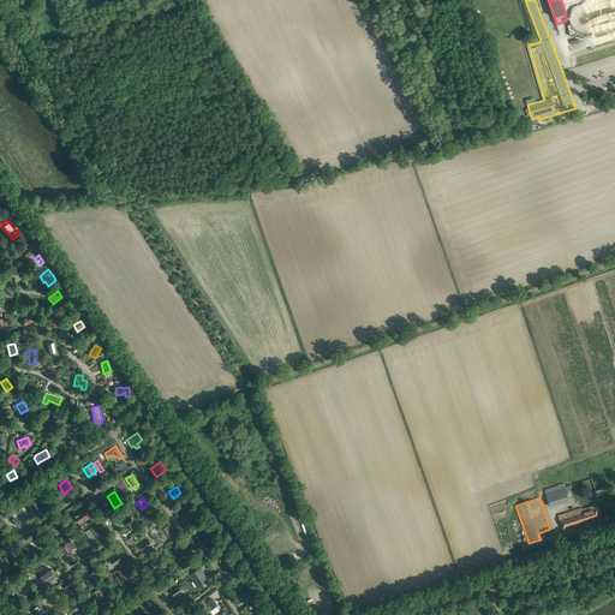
[(41,507),(37,500),(31,505),(35,511),(41,507)]
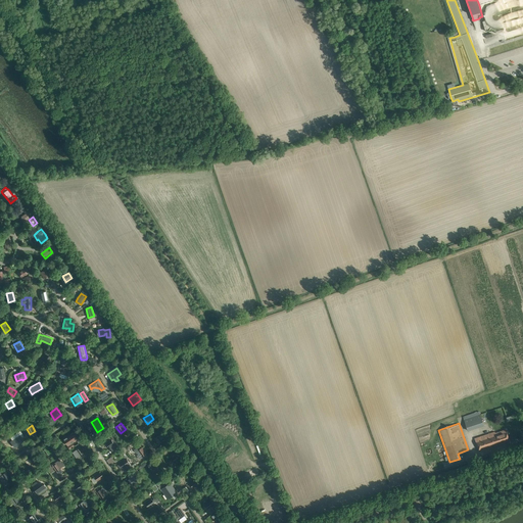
[(494,432),(475,438),(479,450),(510,440),(506,429),(495,433),(494,432)]
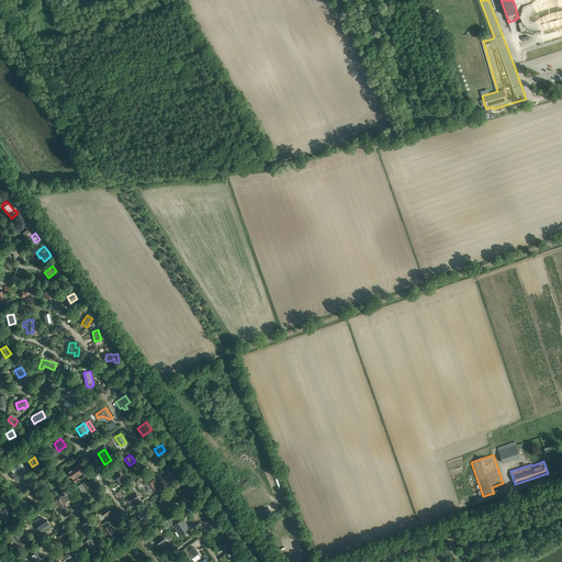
[(22,463),(12,470),(14,473),(12,474),(17,481),(25,474),(23,470),(25,468),(22,463)]
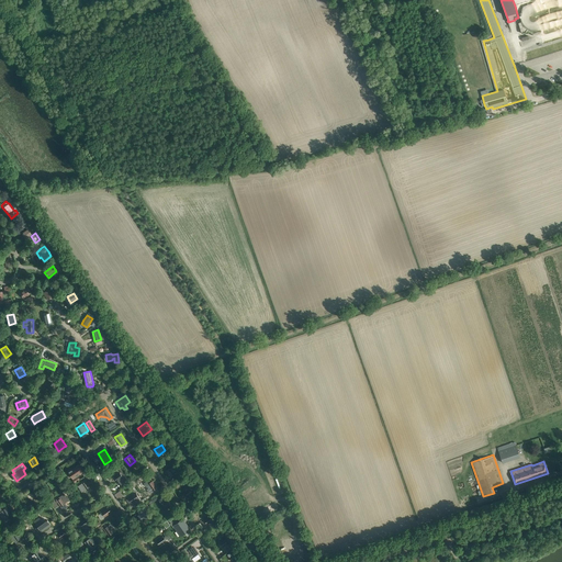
[(76,468),(68,473),(72,480),(82,473),(79,469),(79,468),(79,467),(78,465),(77,465),(76,467),(76,468)]
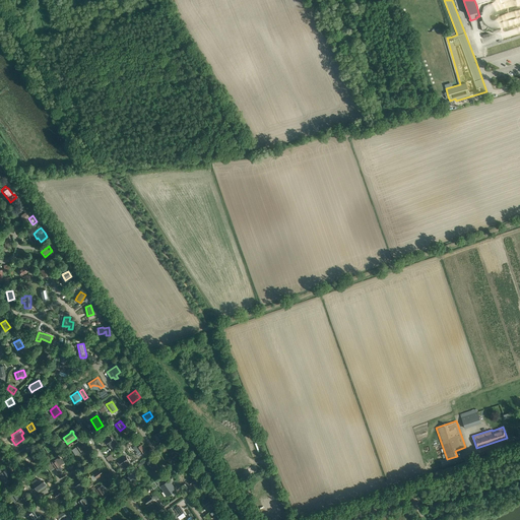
[(163,432),(156,435),(160,441),(167,437),(166,436),(164,433),(163,432)]
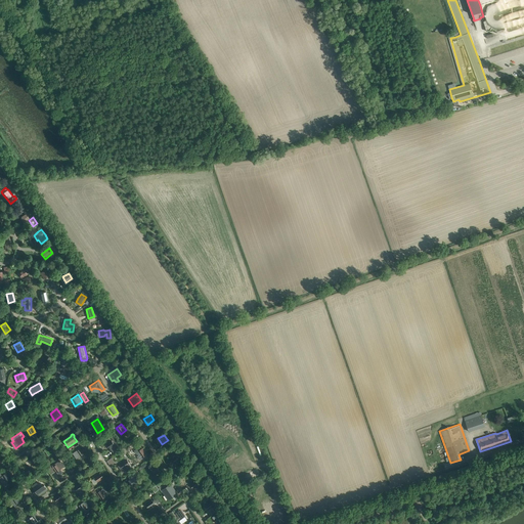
[(112,440),(105,444),(110,449),(112,453),(118,449),(115,445),(112,440)]
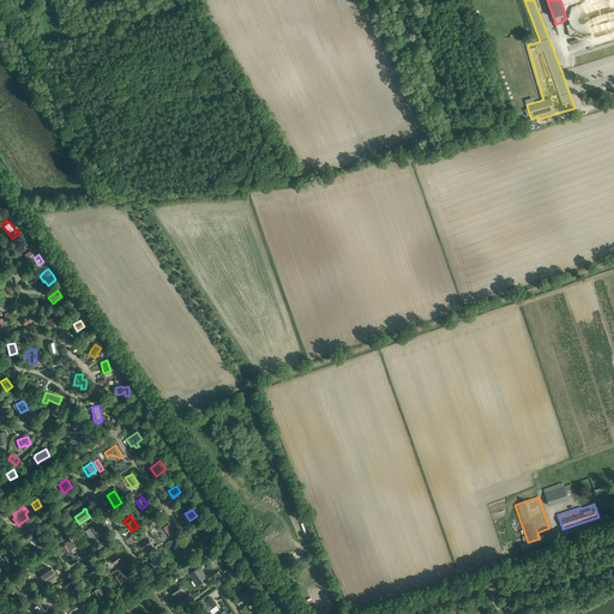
[(55,525),(53,528),(56,534),(61,530),(64,534),(67,531),(65,528),(67,527),(62,521),(61,522),(60,519),(55,522),(58,524),(55,525)]
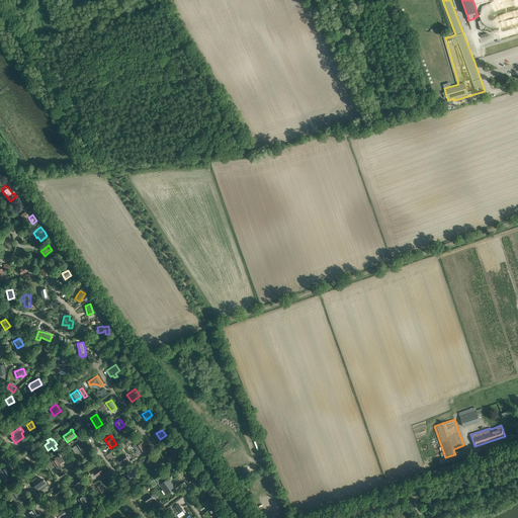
[(80,442),(72,448),(76,453),(84,448),(80,442)]
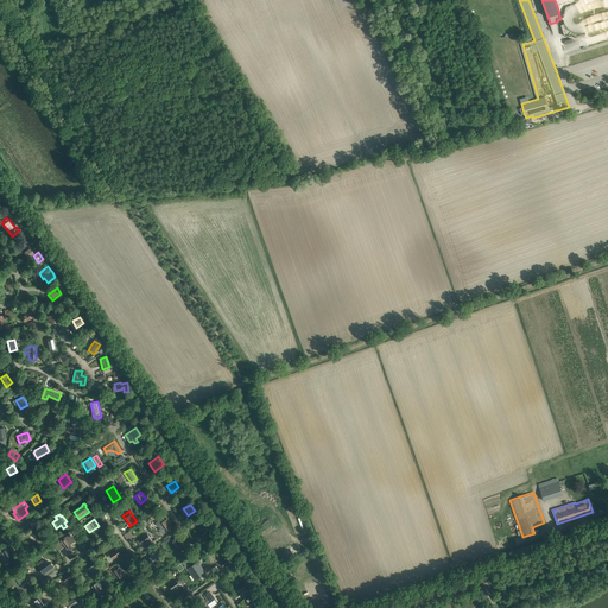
[(160,520),(156,523),(159,527),(159,526),(160,529),(159,530),(162,533),(165,532),(171,527),(165,520),(164,521),(160,520)]
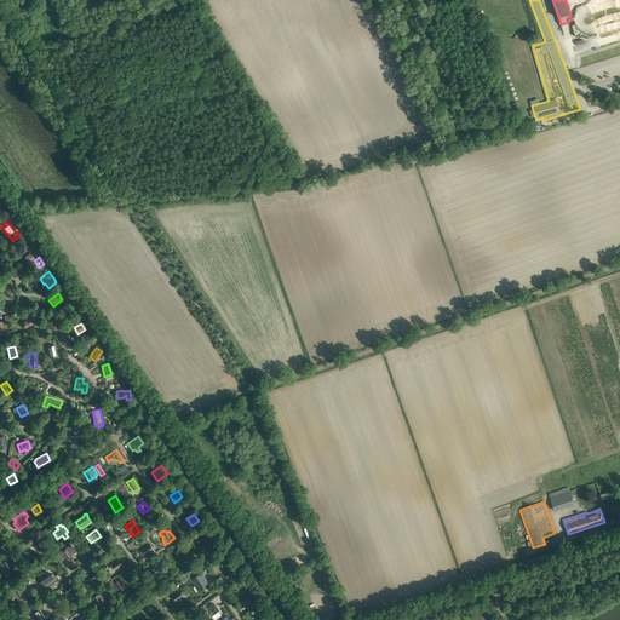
[(205,541),(204,543),(207,549),(208,547),(211,551),(216,546),(219,545),(211,534),(208,535),(210,538),(204,541),(205,541)]
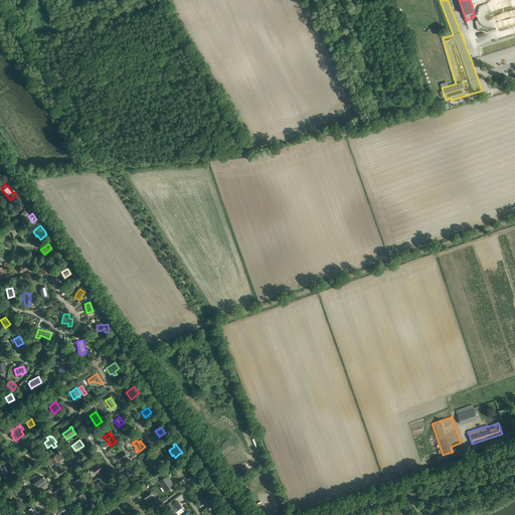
[(33,446),(27,450),(31,455),(32,455),(35,460),(40,457),(37,453),(38,453),(37,451),(38,451),(34,445),(33,446)]
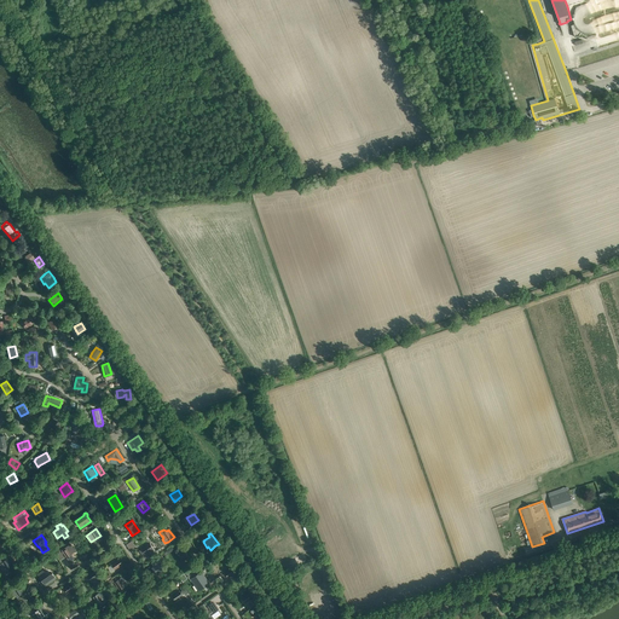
[(150,543),(142,549),(144,553),(143,555),(145,559),(148,557),(156,551),(150,543)]
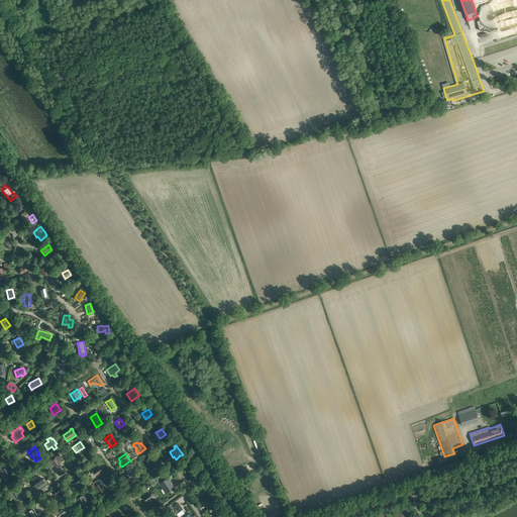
[(60,454),(52,459),(56,467),(60,463),(61,463),(60,462),(64,459),(62,456),(62,457),(60,454)]
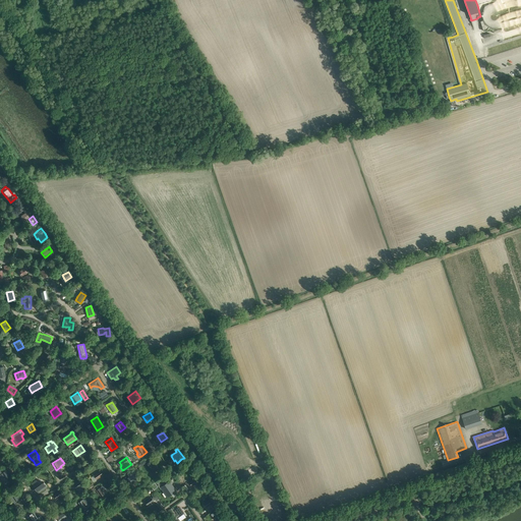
[(158,469),(152,460),(146,464),(153,473),(158,469)]
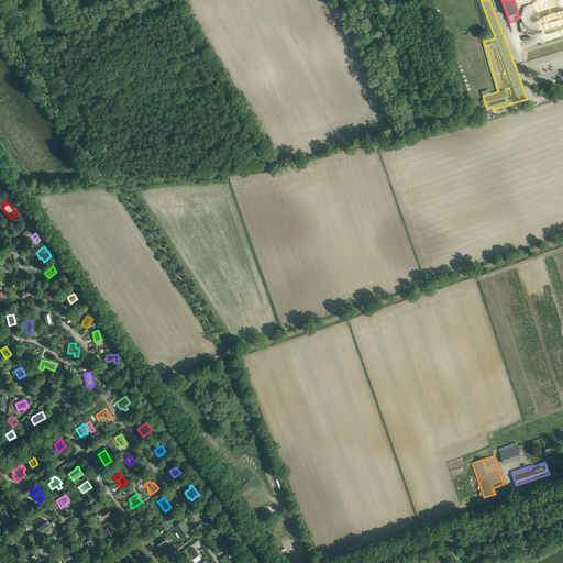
[(147,506),(139,512),(141,516),(144,521),(151,516),(147,510),(150,509),(147,506)]
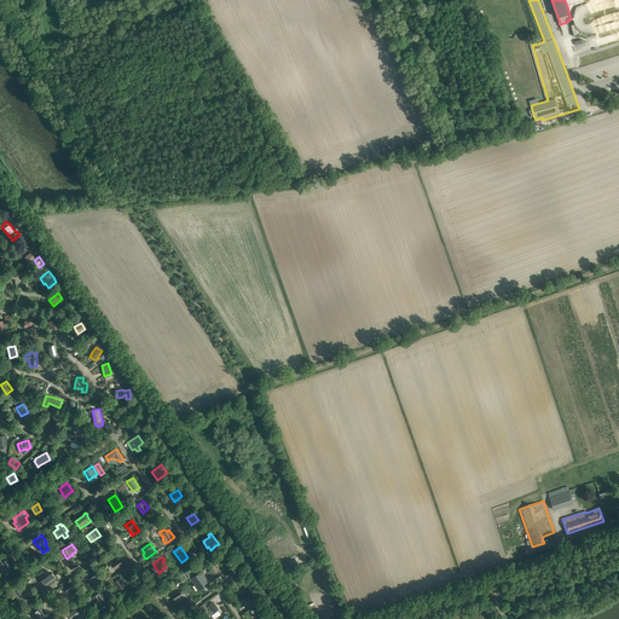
[(3,562),(0,563),(0,566),(4,573),(12,567),(13,565),(9,557),(7,557),(3,561),(3,562)]
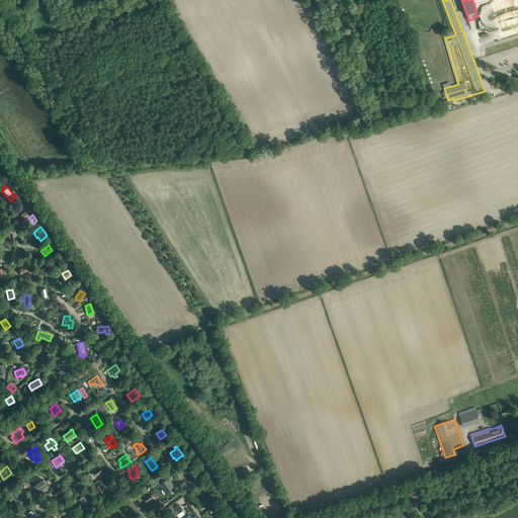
[(103,472),(100,467),(93,471),(96,478),(103,472)]
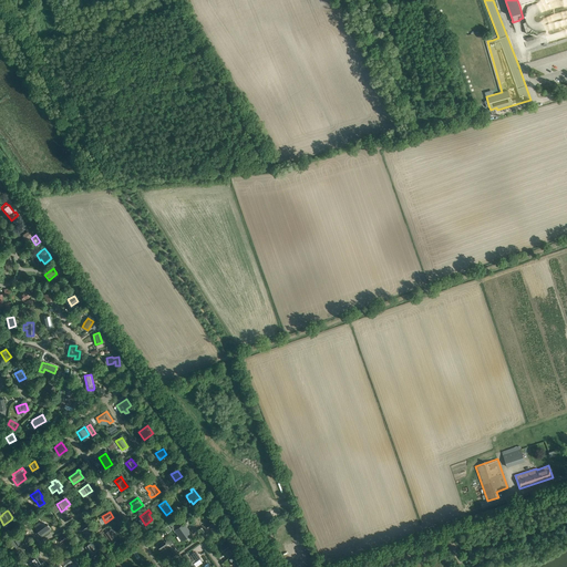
[(216,525),(213,519),(205,524),(209,531),(216,525)]
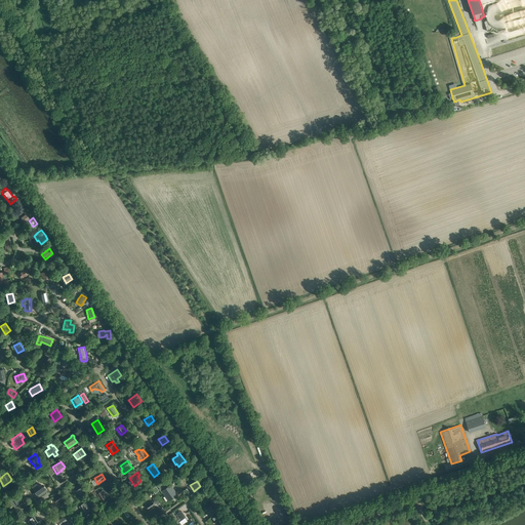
[(167,483),(160,489),(162,492),(164,491),(166,494),(169,499),(176,494),(170,486),(169,487),(167,483)]
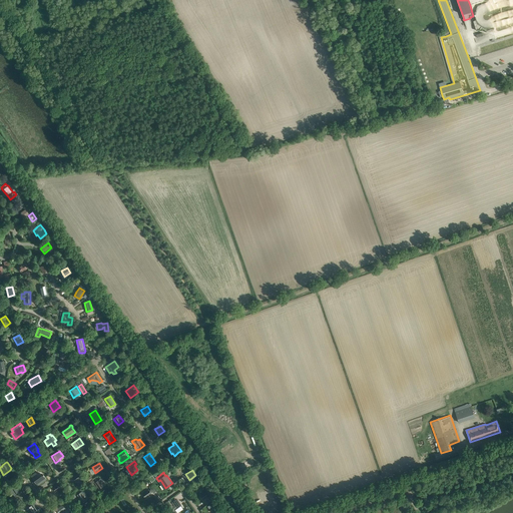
[(36,473),(31,476),(37,485),(46,479),(43,475),(39,478),(36,473)]
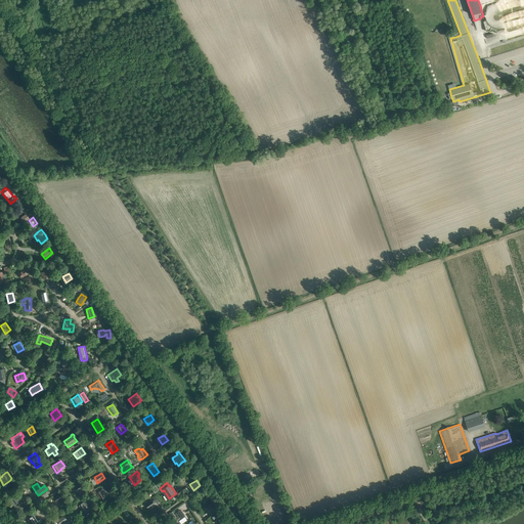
[(84,488),(81,483),(74,487),(78,492),(84,488)]
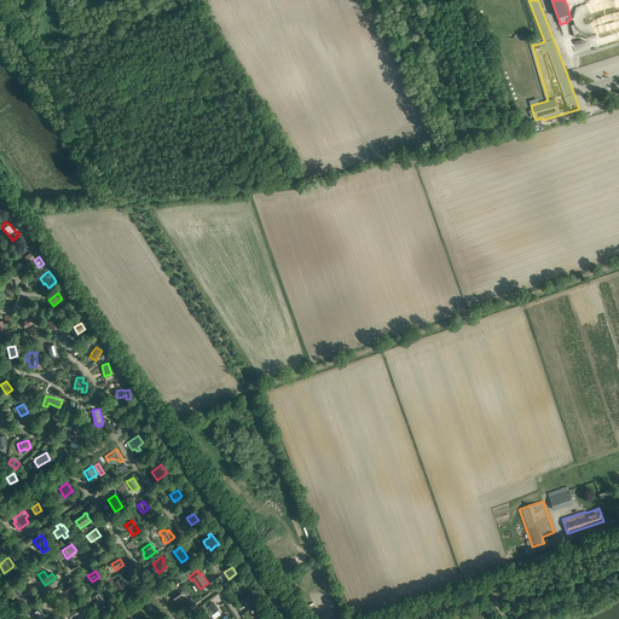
[(119,579),(114,583),(119,591),(125,586),(123,586),(127,584),(122,577),(119,579)]
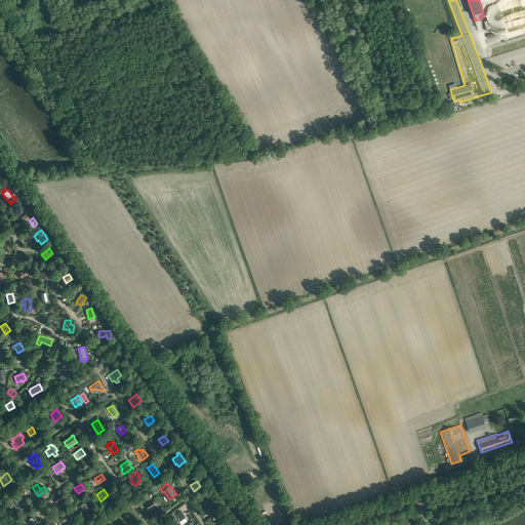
[(64,499),(61,494),(53,498),(57,503),(64,499)]
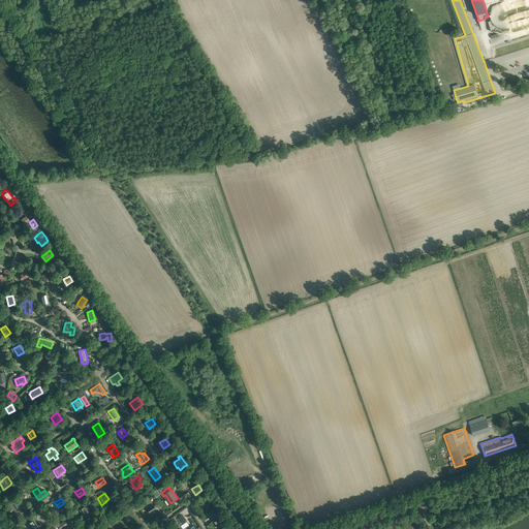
[(18,499),(8,504),(14,512),(22,506),(18,499)]
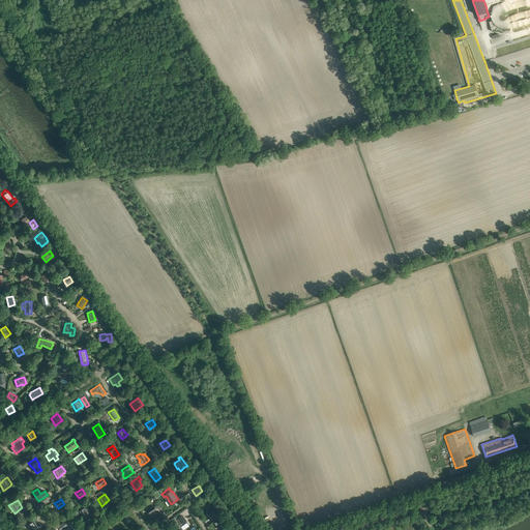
[(157,510),(153,505),(147,510),(150,516),(157,510)]
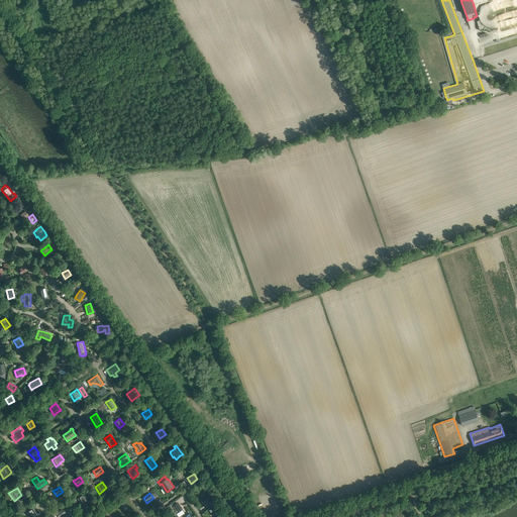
[(89,502),(84,494),(77,499),(82,506),(83,505),(84,505),(84,506),(89,502)]
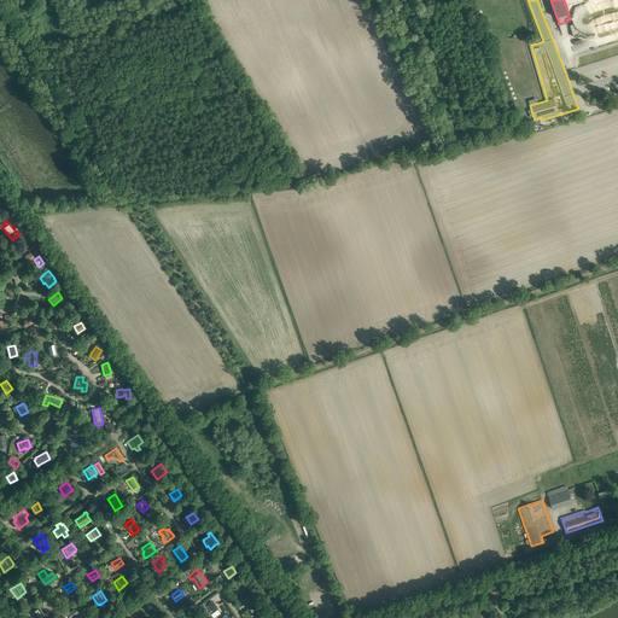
[(248,592),(242,596),(245,602),(252,599),(248,592)]
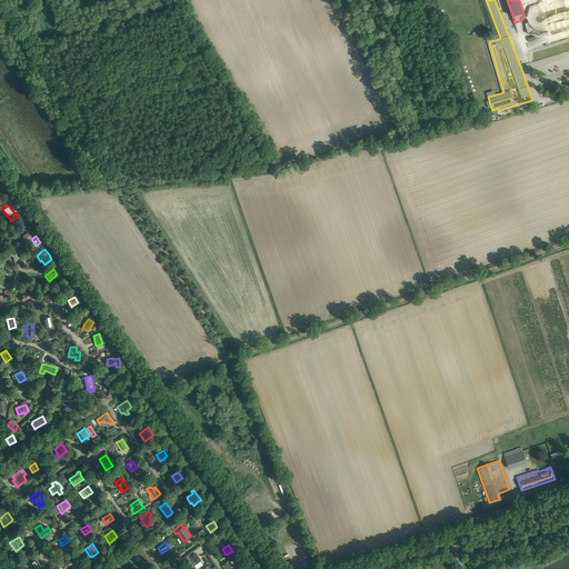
[(196,553),(190,557),(192,560),(193,561),(192,562),(193,566),(196,565),(201,560),(196,553)]
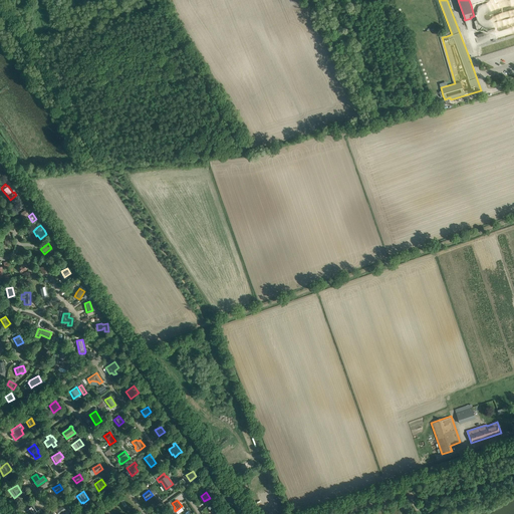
[(32,513),(33,513),(40,509),(35,502),(30,506),(32,509),(30,510),(32,513)]
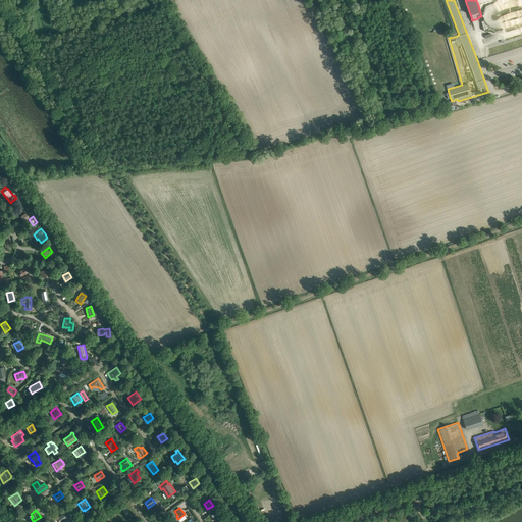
[(175,521),(177,521),(179,521),(177,519),(176,516),(171,510),(168,512),(175,521)]
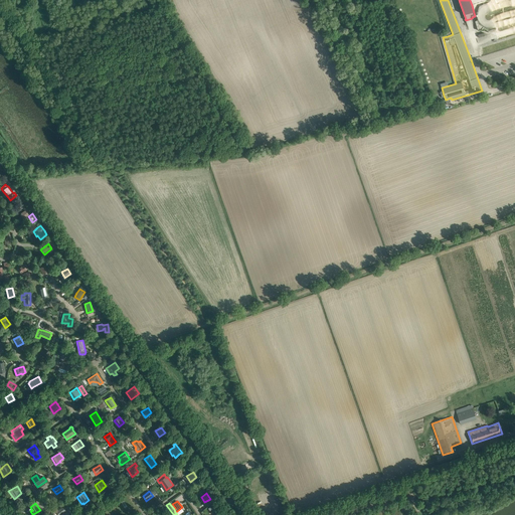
[(57,514),(58,514),(64,514),(62,512),(67,509),(65,505),(55,511),(57,514)]
